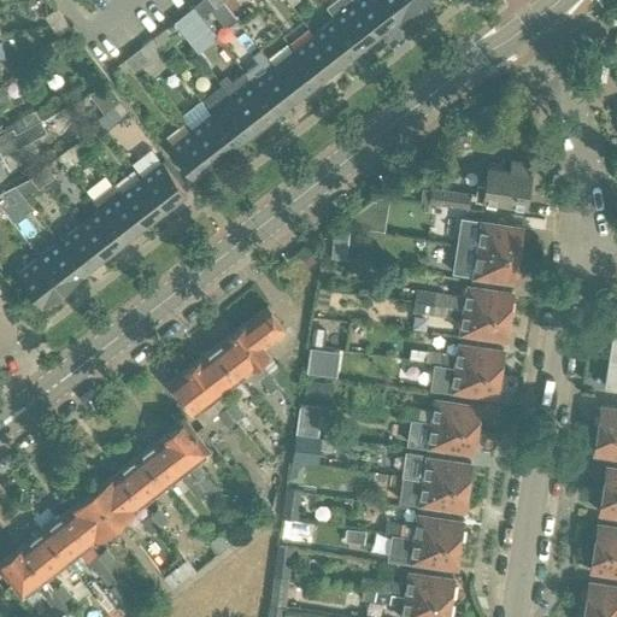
[(334,0),(325,7),(334,18),(358,50),(378,34),(354,3),(352,0),(334,0)]
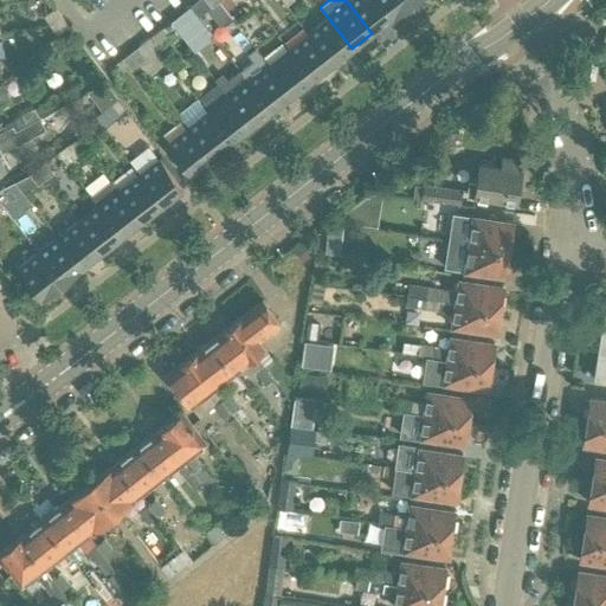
[(372,33),(392,17),(379,0),(352,0),(348,2),(372,33)]
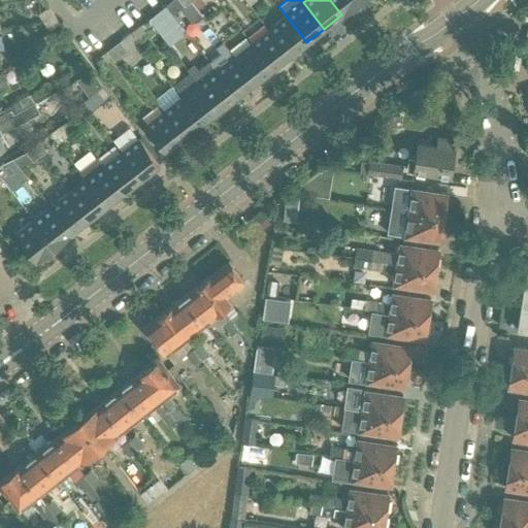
[(330,0),(341,14),(360,1),(358,0),(330,0)]
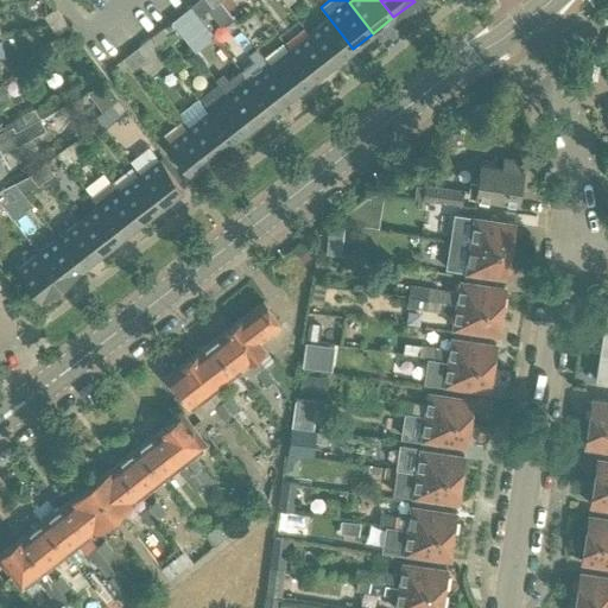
[(62,18),(62,17),(56,7),(44,16),(50,25),(62,18)]
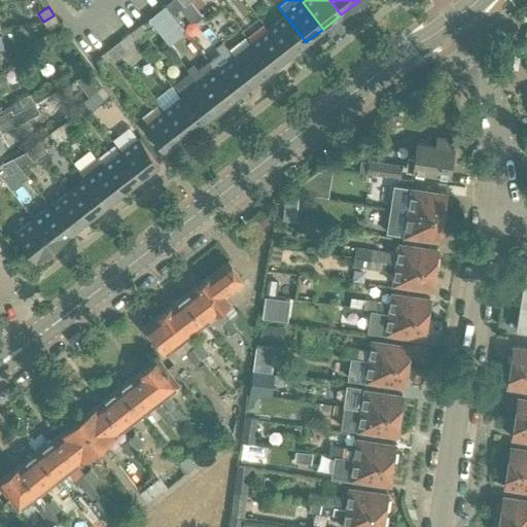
[(148,19),(155,28),(162,23),(154,13),(148,19)]
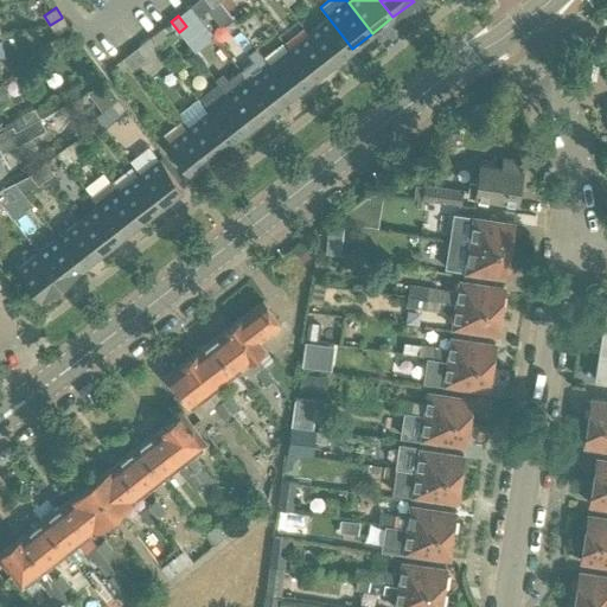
[(55,31),(57,36),(69,27),(62,18),(50,25),(55,31)]
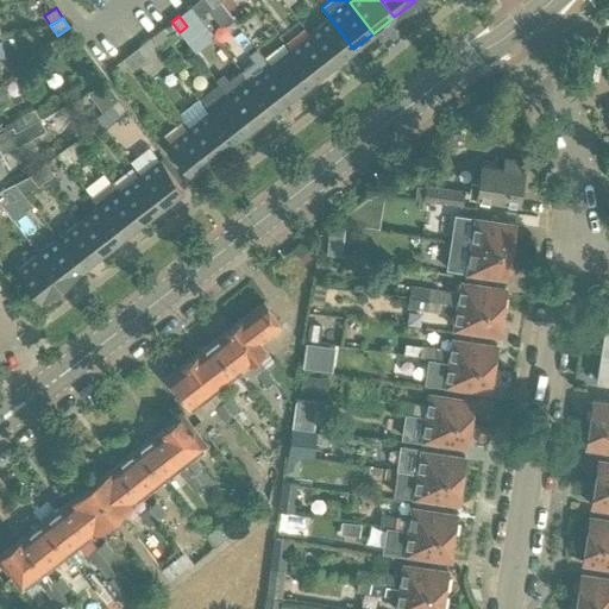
[(311,33),(334,64),(353,49),(330,18),(311,33)]
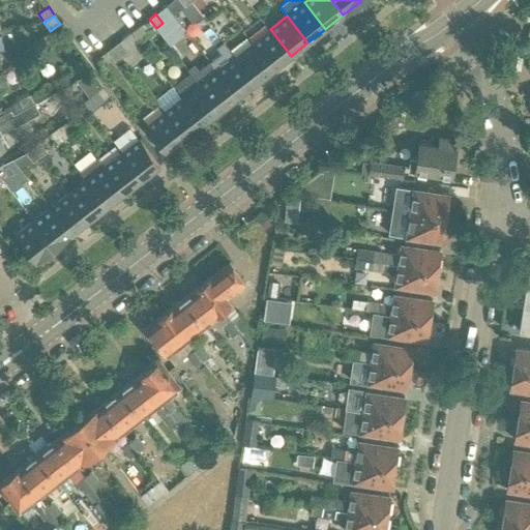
[(142,24),(149,33),(156,28),(149,19),(148,19),(142,24)]
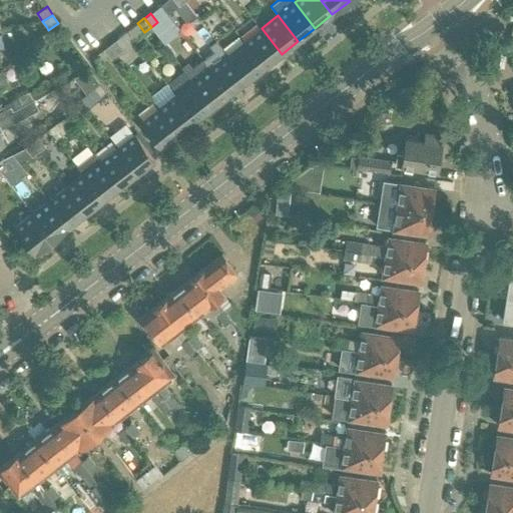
[(243,42),(264,67),(282,54),(262,28),(243,42)]
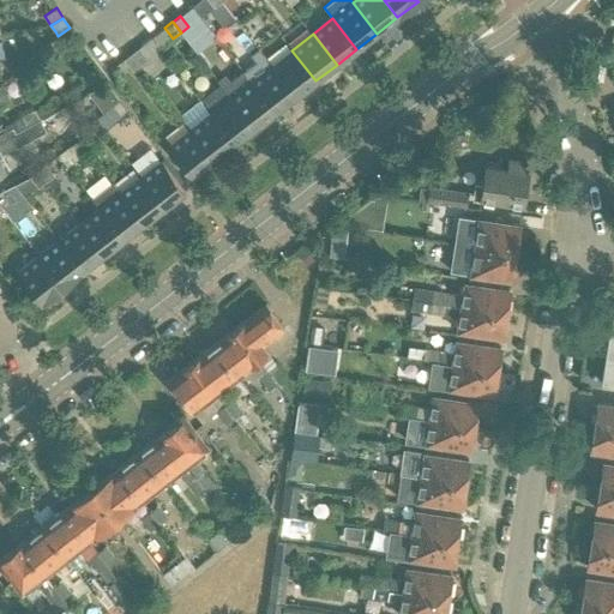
[(131,54),(139,65),(148,59),(139,48),(132,54),(131,54)]
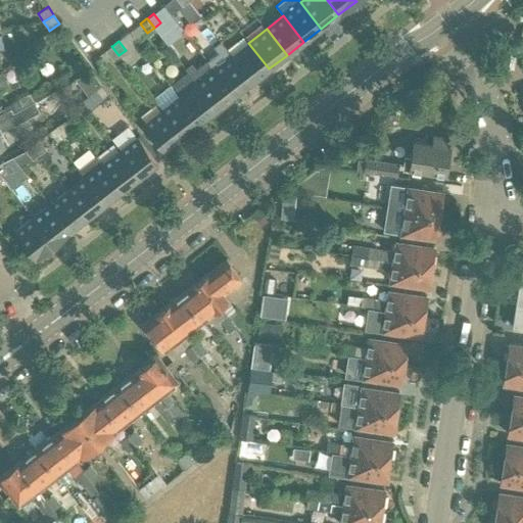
[(251,83),(269,68),(248,43),(231,56),(251,83)]
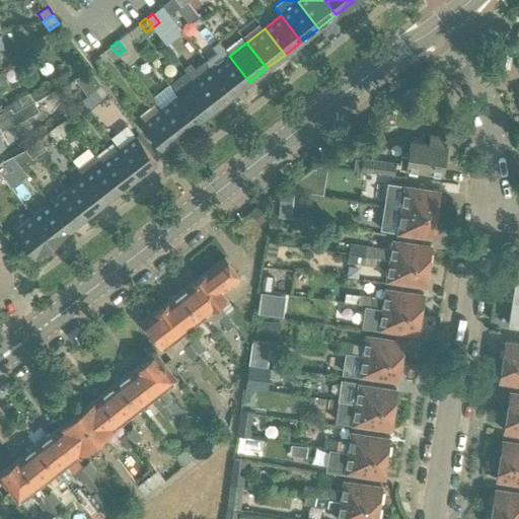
[(112,60),(118,55),(110,46),(104,51),(112,60)]
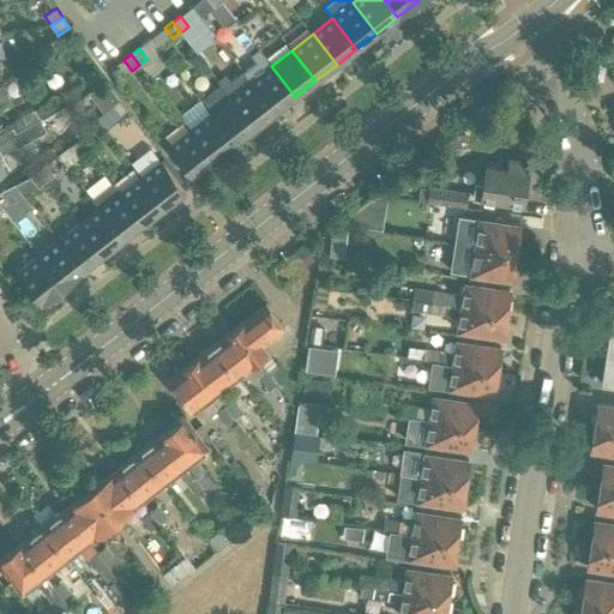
[(251,82),(275,113),(295,97),(271,66),(251,82)]
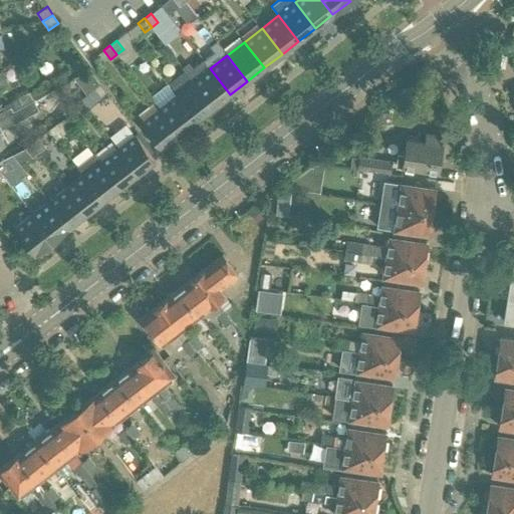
[(183,67),(194,81),(214,107),(230,94),(210,68),(204,59),(193,67),(189,62),(183,67)]
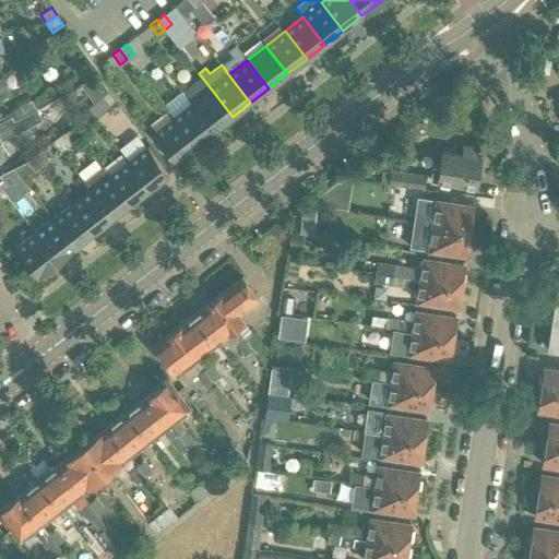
[(81,85),(94,103),(108,91),(97,76),(81,85)]
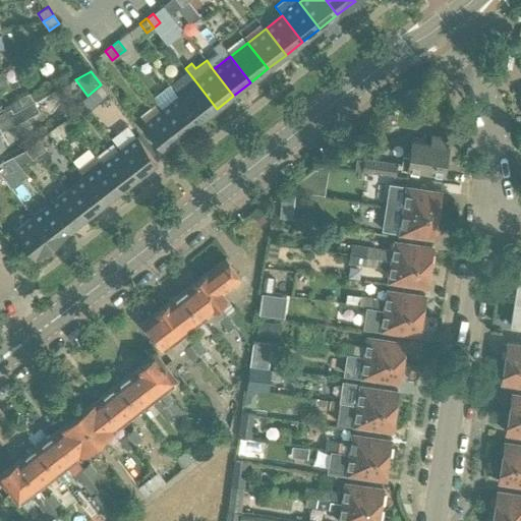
[(178,97),(198,122),(217,109),(196,82),(178,97)]
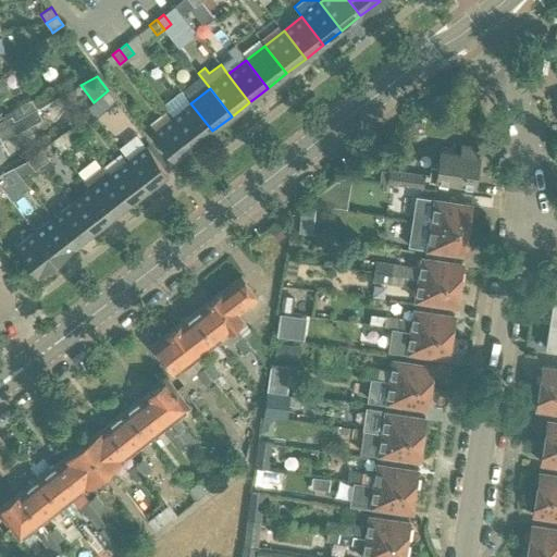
[(0,128),(37,109),(60,96),(56,89),(33,101),(32,100),(4,114),(4,115),(0,118),(0,116),(0,128)]
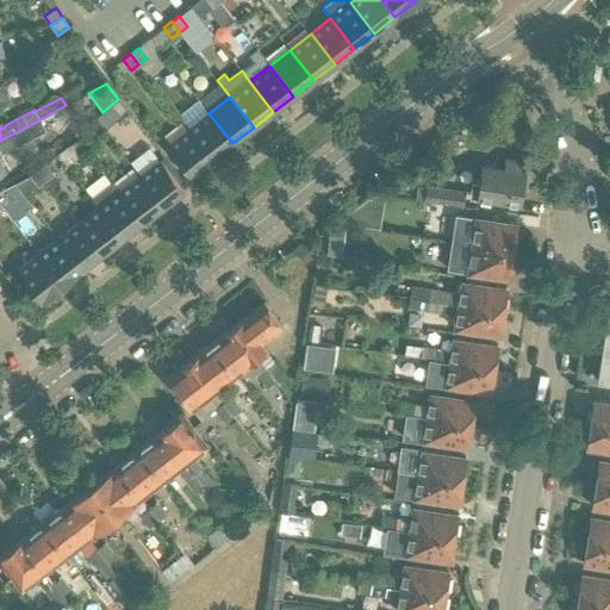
[(128,111),(118,99),(103,112),(95,117),(105,129),(128,111)]
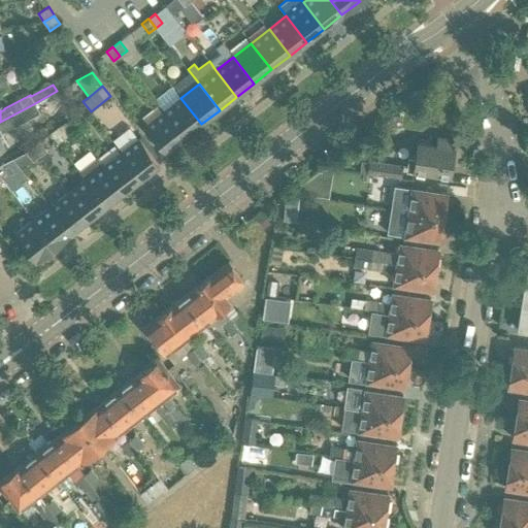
[(183,138),(201,124),(180,98),(162,111),(183,138)]
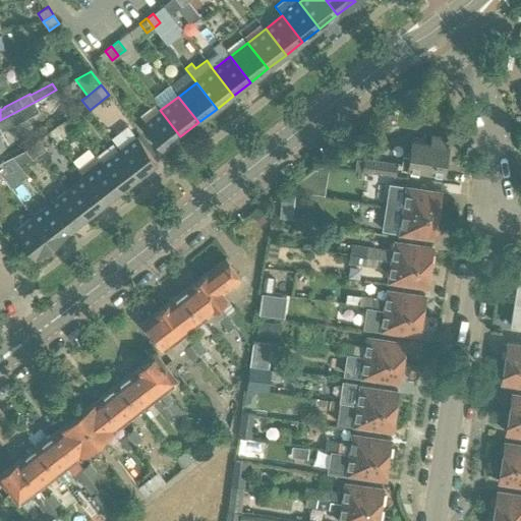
[(0,120),(0,145),(6,141),(0,130),(13,123),(14,125),(40,111),(35,102),(0,120)]
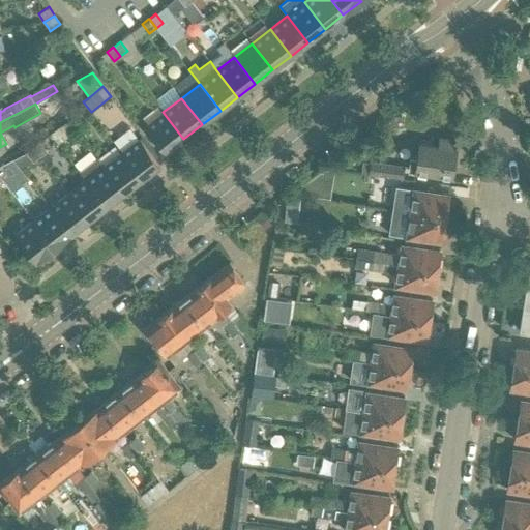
[(166,152),(183,139),(163,112),(146,125),(166,152)]
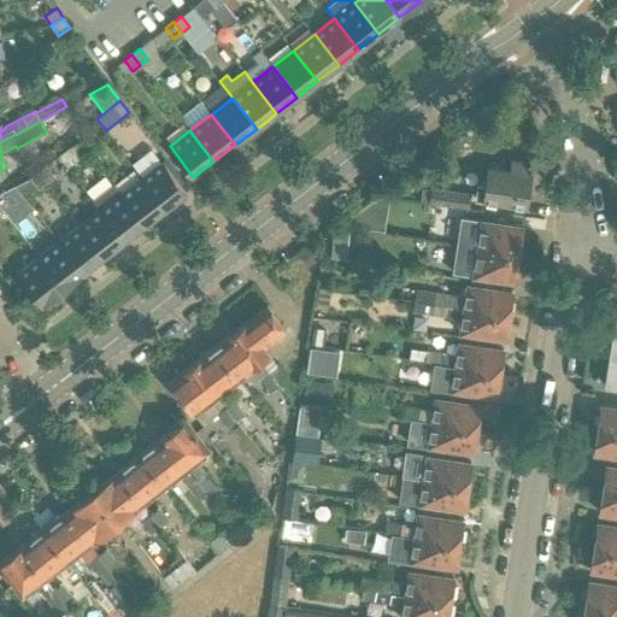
[(80,140),(88,151),(97,145),(88,134),(80,140)]
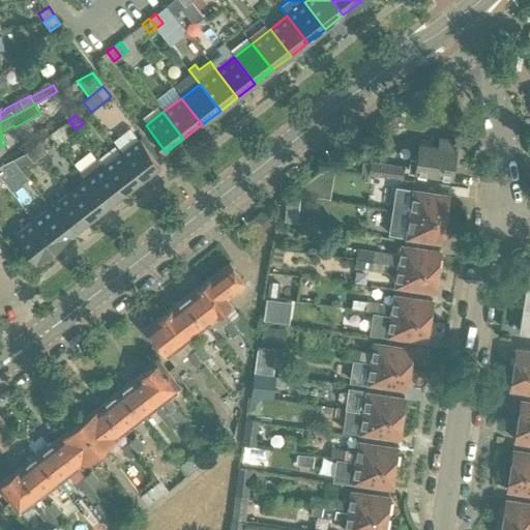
[(68,120),(61,125),(68,135),(76,129),(68,120)]
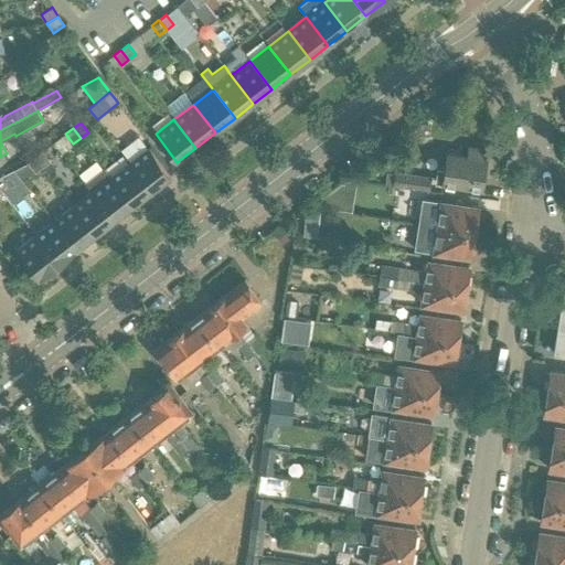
[(483,159),(486,148),(468,145),(466,156),(448,152),(446,168),(437,167),(435,182),(444,183),(444,182),(480,189),(484,159),(483,159)]
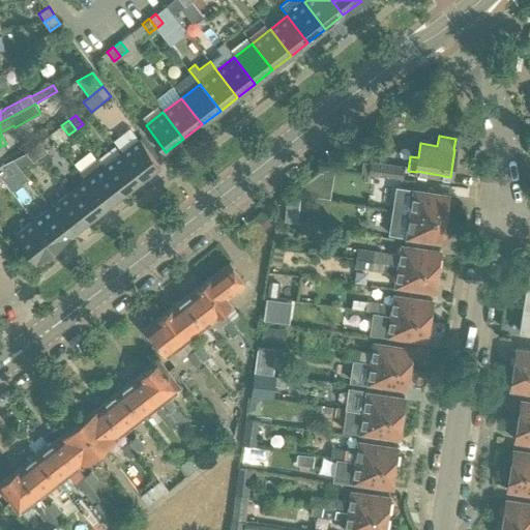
[(122,152),(143,178),(160,165),(140,138),(122,152)]
